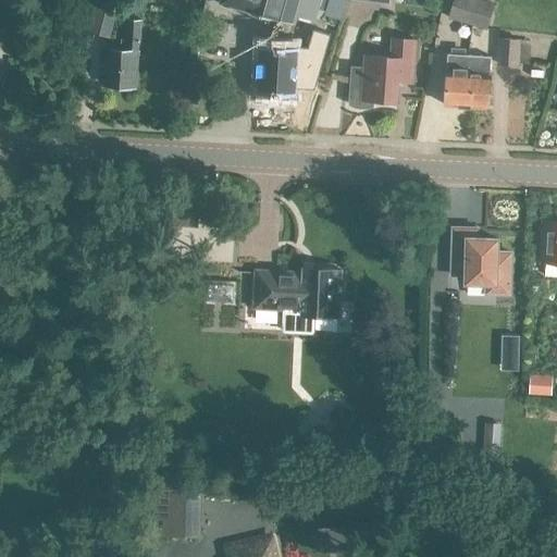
[(289,20),(294,0),(250,0),(249,11),(289,20)]
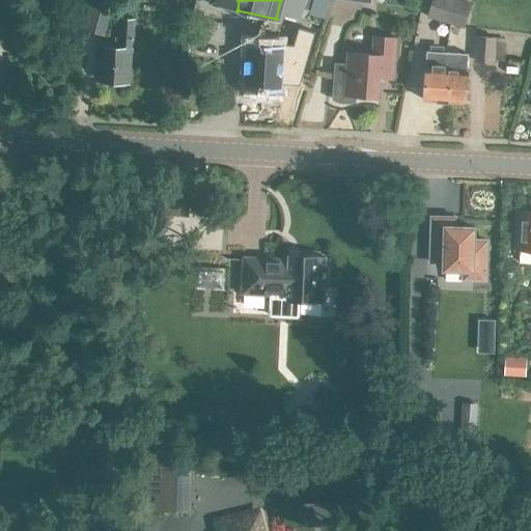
[(287,0),(284,14),(299,18),(304,0),(312,0),(316,1),(313,11),(325,16),(328,0),(287,0)]
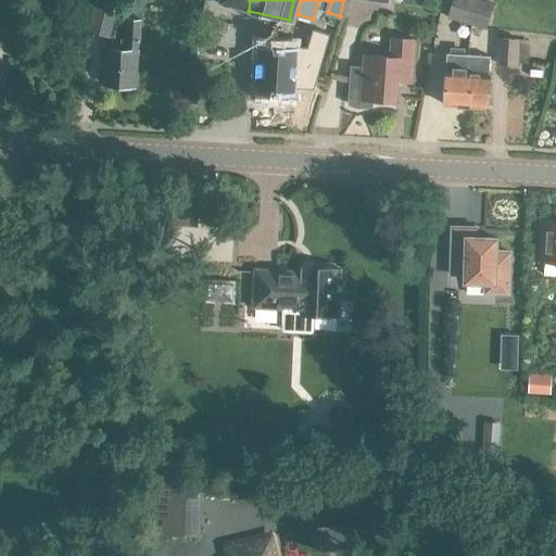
[(480,0),(453,0),(447,19),(487,29),(494,4),(480,0)]
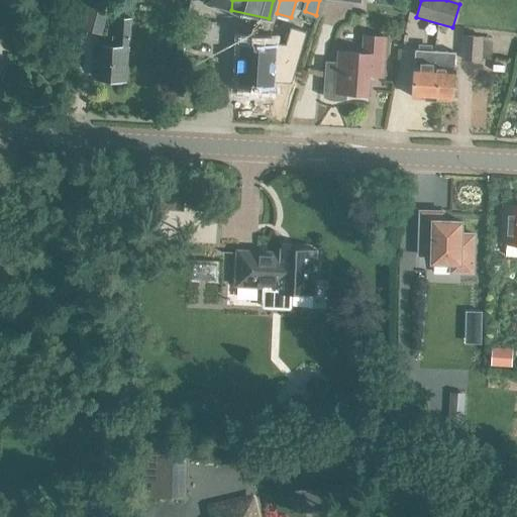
[(102,35),(108,11),(90,6),(83,30),(102,35)]
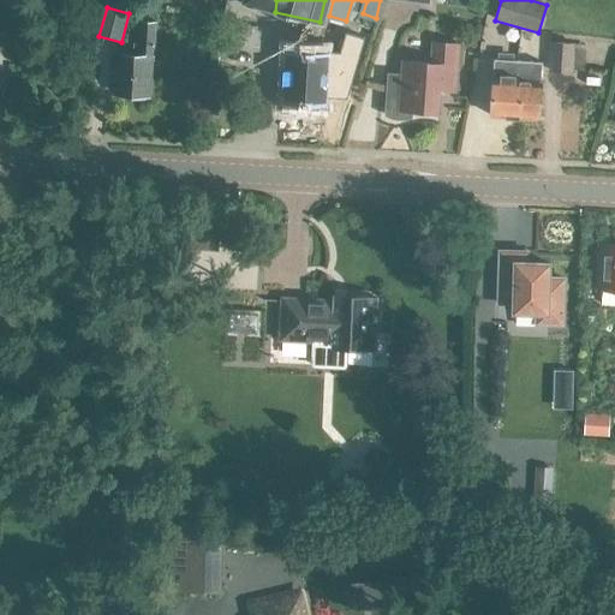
[(138,57),(119,55),(117,95),(149,97),(150,57),(155,58),(157,22),(139,21),(138,57)]
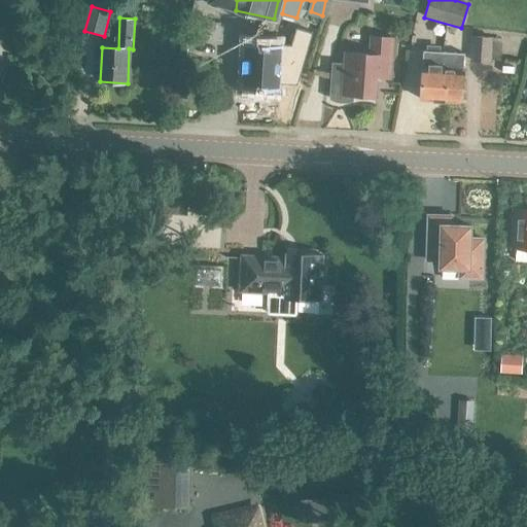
[(396,37),(371,35),(370,54),(346,53),(345,65),(332,65),(330,98),(336,101),(342,102),(347,101),(352,100),(353,94),(377,96),(378,76),(390,77),(392,55),(395,56),(396,37)]
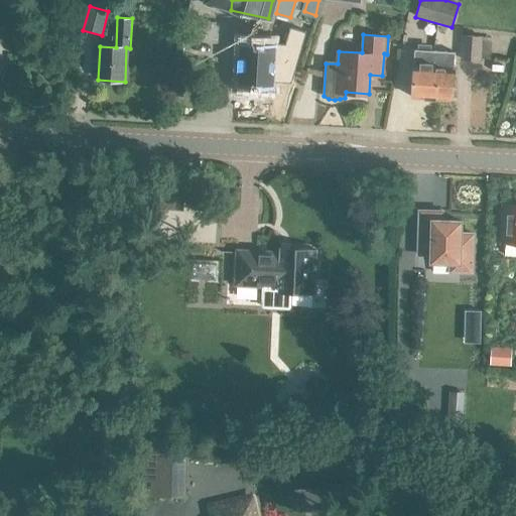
[(483,37),(483,36),(463,35),(461,60),(482,61),(482,58),(491,59),(493,37),(483,37)]
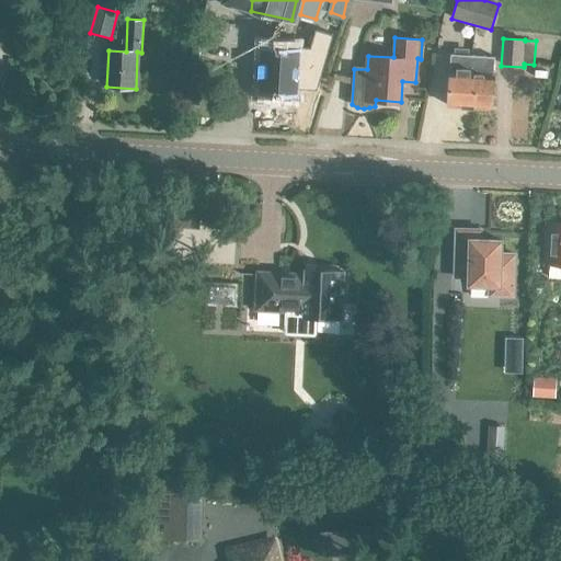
[(258,61),(255,94),(297,96),(299,67),(311,67),(312,52),(259,48),(258,61)]
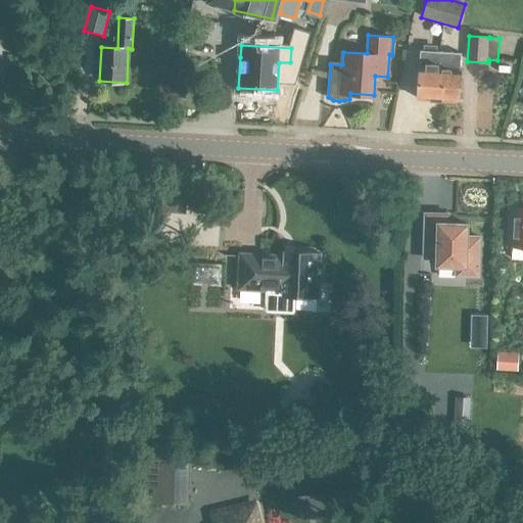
[(436,79),(439,51),(422,50),(418,98),(439,100),(441,79),(436,79)]
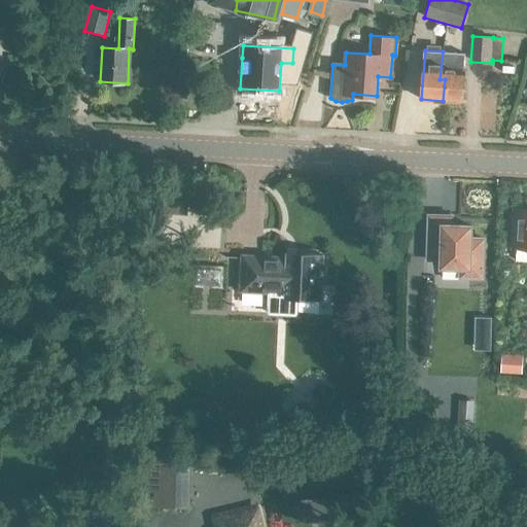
[(445,79),(443,101),(461,102),(464,54),(443,51),(440,79),(445,79)]
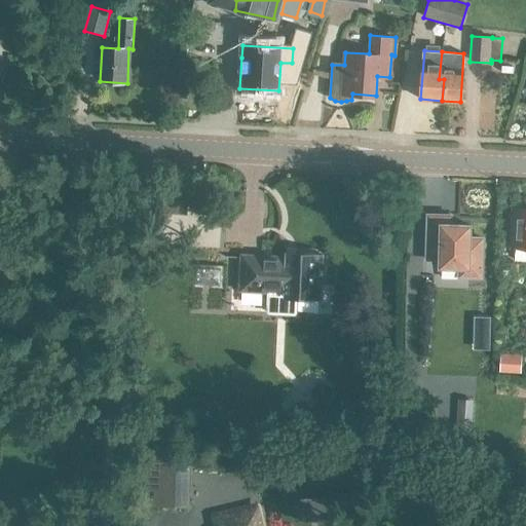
[(498,86),(517,85),(517,75),(497,76),(498,86)]
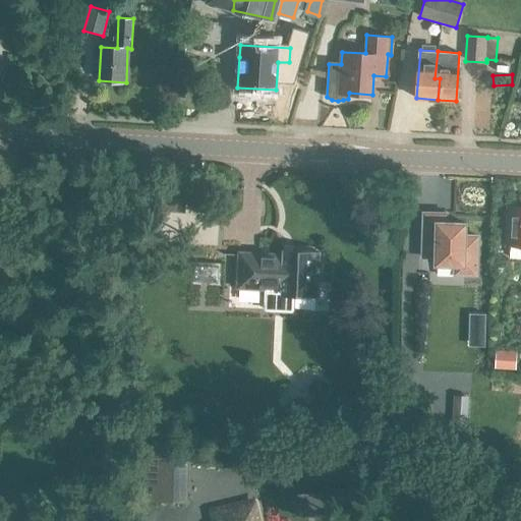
[(520,208),(508,207),(506,246),(512,246),(511,261),(520,261),(520,208)]
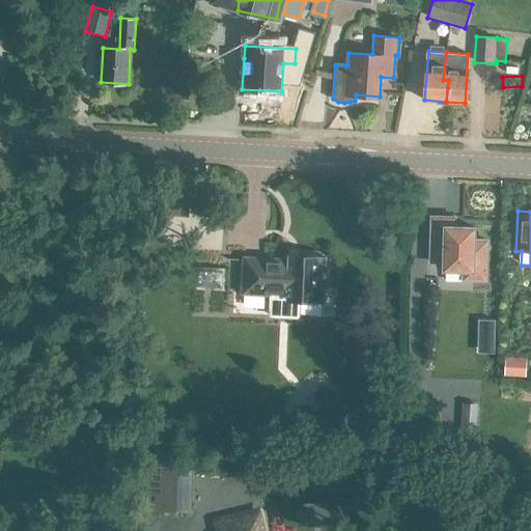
[(474,228),(445,227),(445,234),(431,233),(431,261),(444,261),(444,270),(464,270),(464,279),(486,280),(487,241),(474,241),(474,228)]
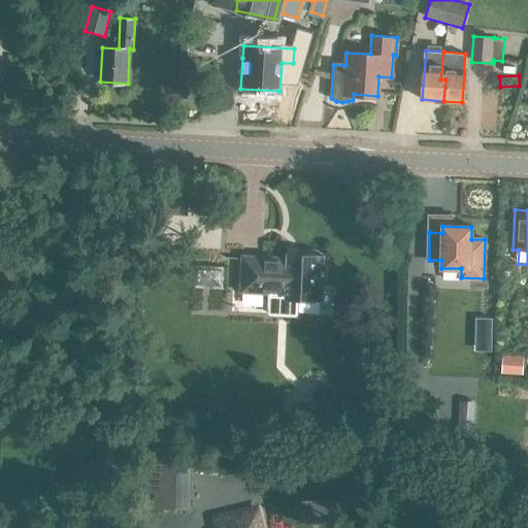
[(287,294),(286,298),(322,300),(324,256),(288,255),(288,259),(243,257),(241,292),(287,294)]
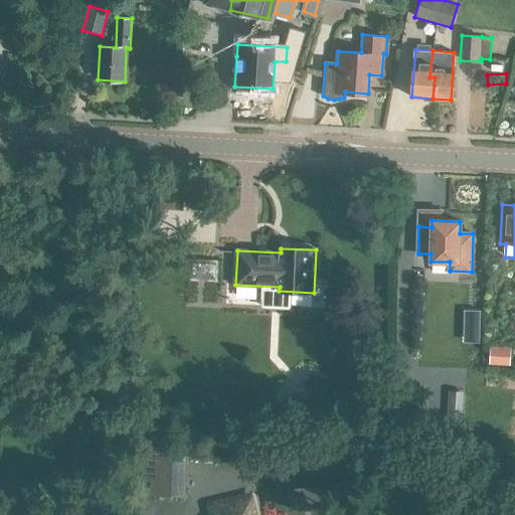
[(491,346),(489,364),(510,366),(511,347),(491,346)]
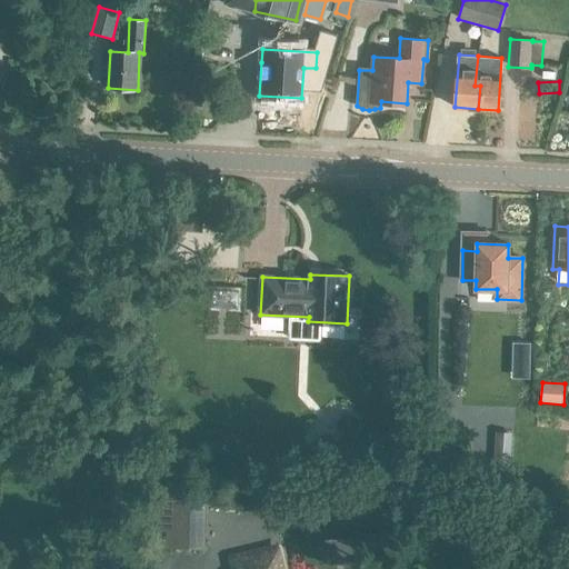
[(497,432),(495,470),(510,471),(512,432),(497,432)]
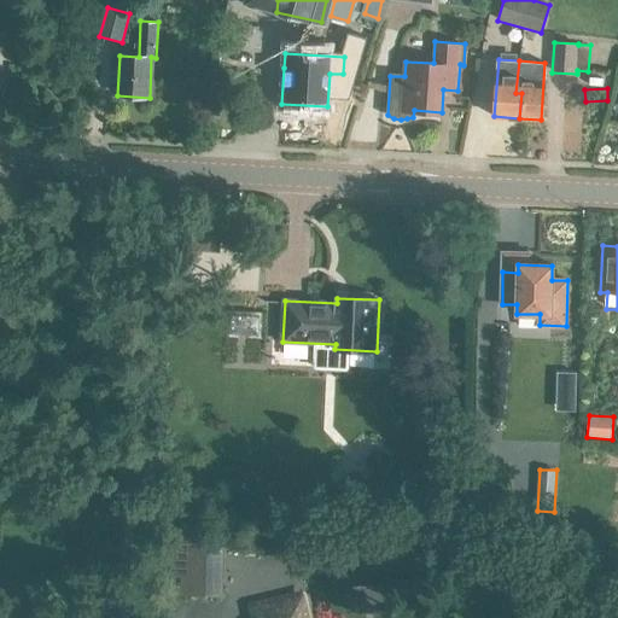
[(222,548),(178,547),(175,595),(221,598),(222,548)]
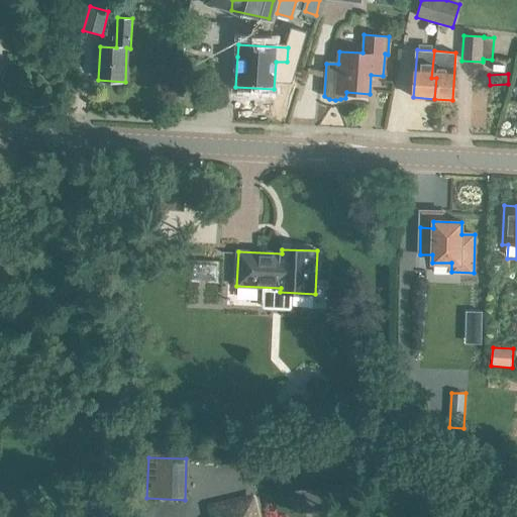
[(295,490),(296,511),(306,511),(316,511),(321,511),(320,494),(320,490),(300,490),(295,490)]
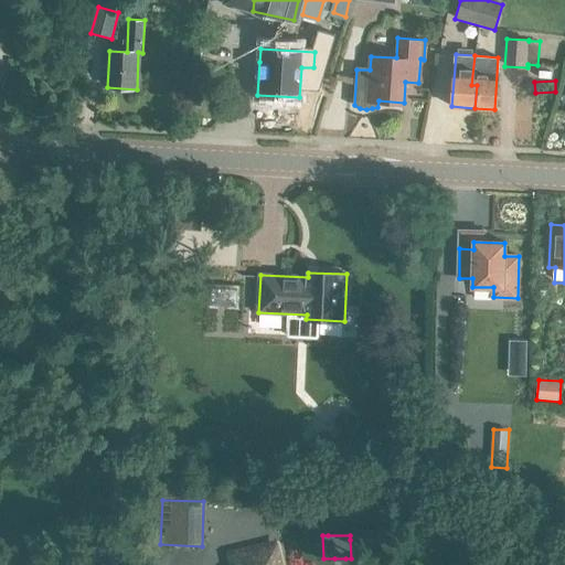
[(277,564),(275,548),(234,558),(235,564),(277,564)]
